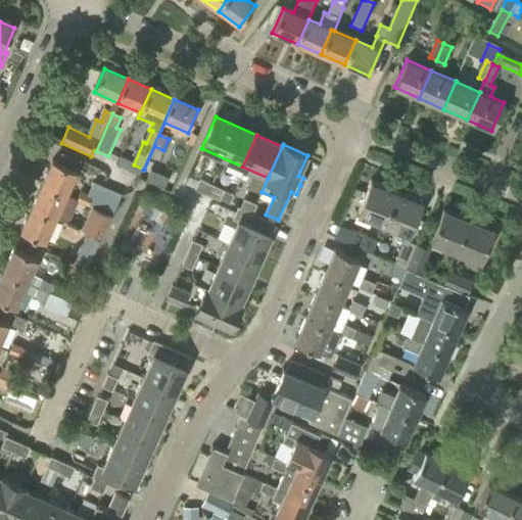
[(66,196),(77,173),(53,162),(43,186),(66,196)]
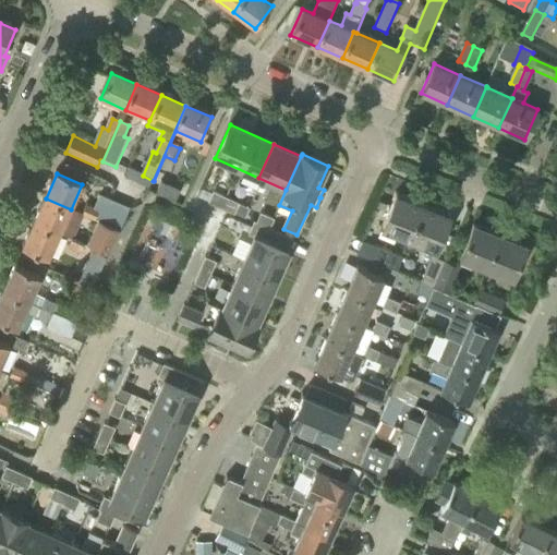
[(214,193),(209,203),(221,208),(226,198),(214,193)]
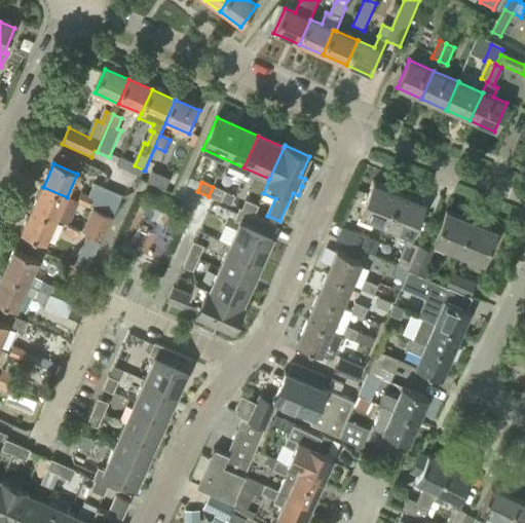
[(387,228),(401,195),(375,185),(362,218),(387,228)]
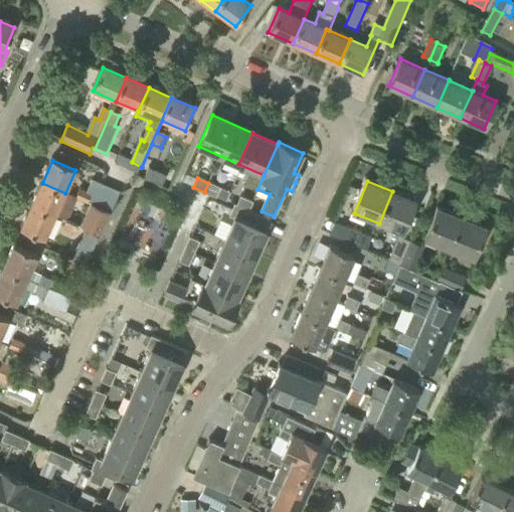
[(55,216),(65,193),(42,183),(32,205),(55,216)]
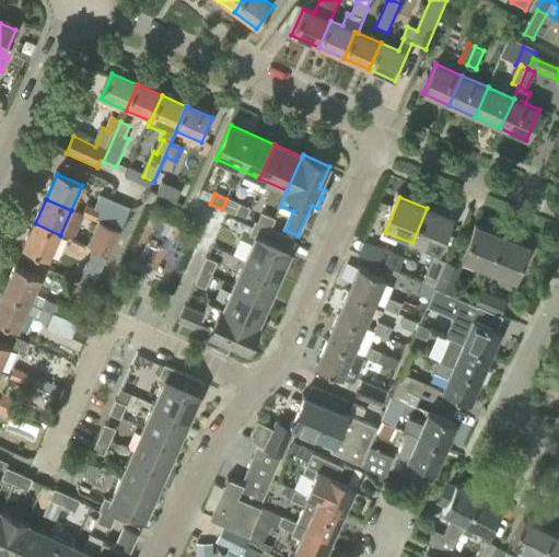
[(235,215),(240,205),(226,199),(222,209),(235,215)]
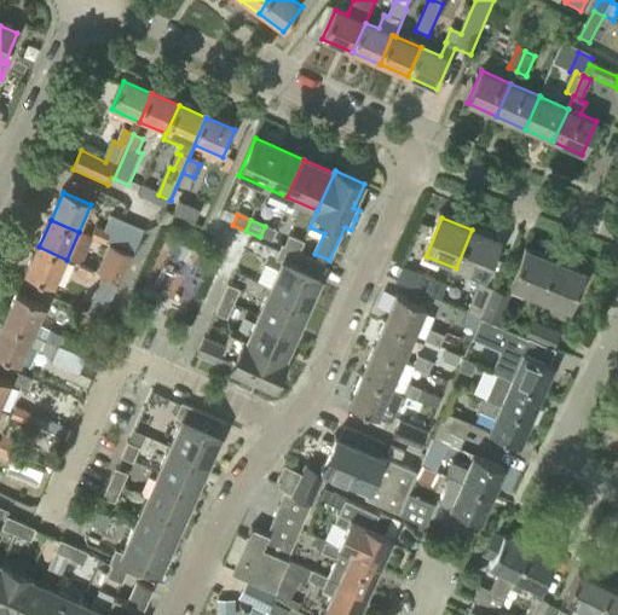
[(105,247),(110,235),(97,228),(91,239),(105,247)]
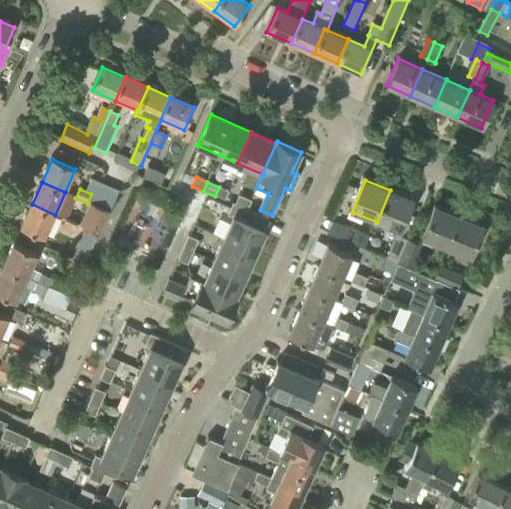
[(402,232),(415,200),(390,190),(377,222),(402,232)]
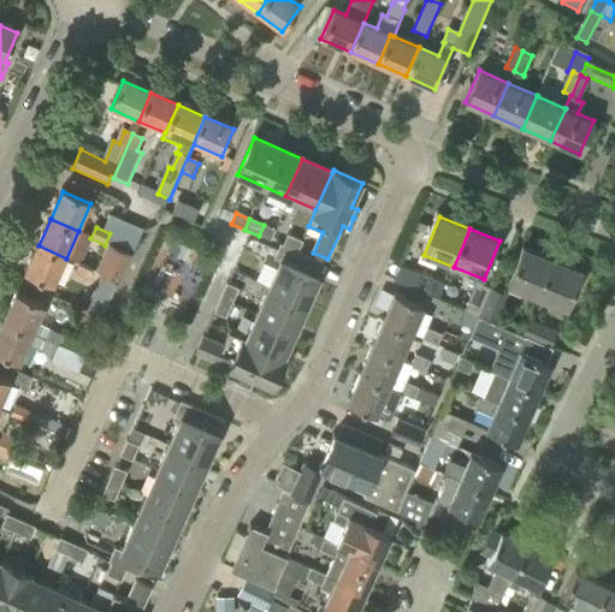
[(296,253),(302,242),(288,235),(282,247),(296,253)]
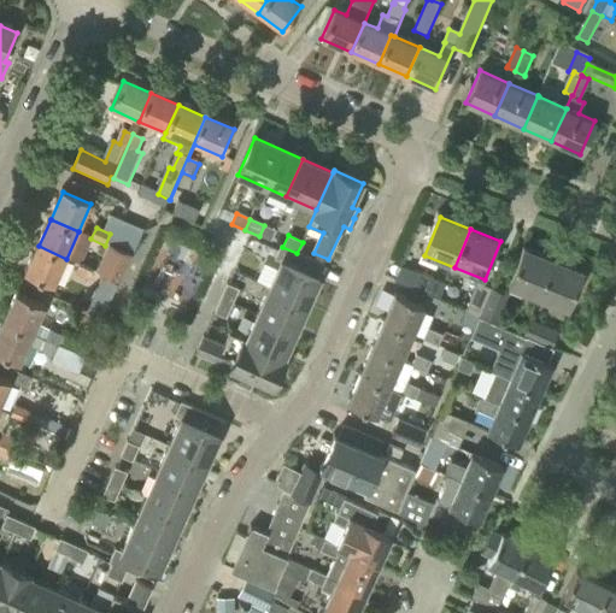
[(97,272),(119,282),(132,255),(109,245),(97,272)]
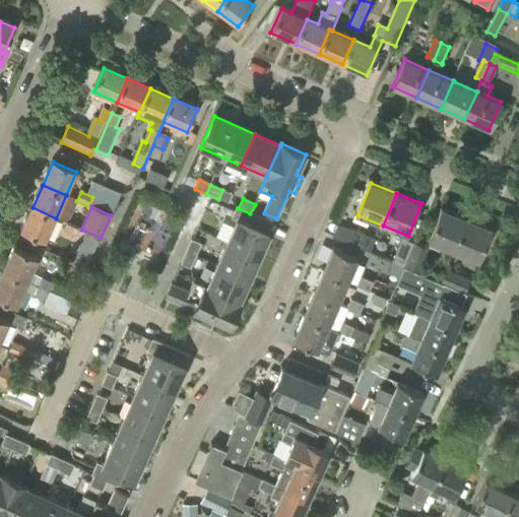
[(45,242),(56,218),(33,207),(21,232),(45,242)]
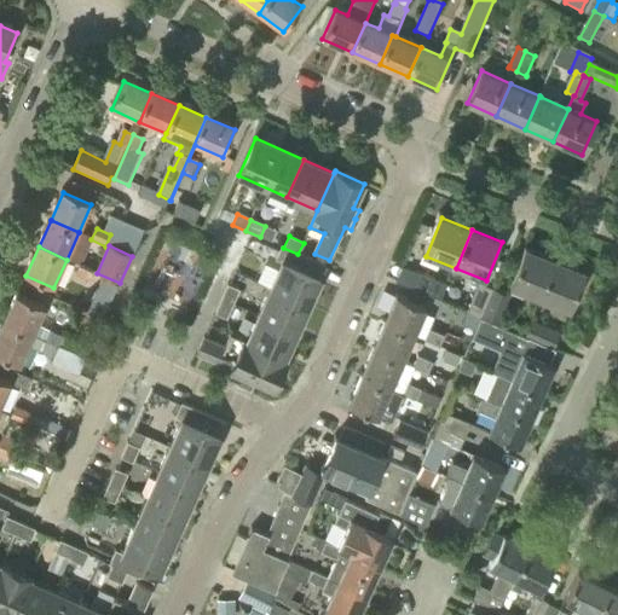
[(312,297),(321,279),(319,279),(325,266),(298,254),(283,248),(282,247),(276,261),(282,265),(275,282),(312,297)]
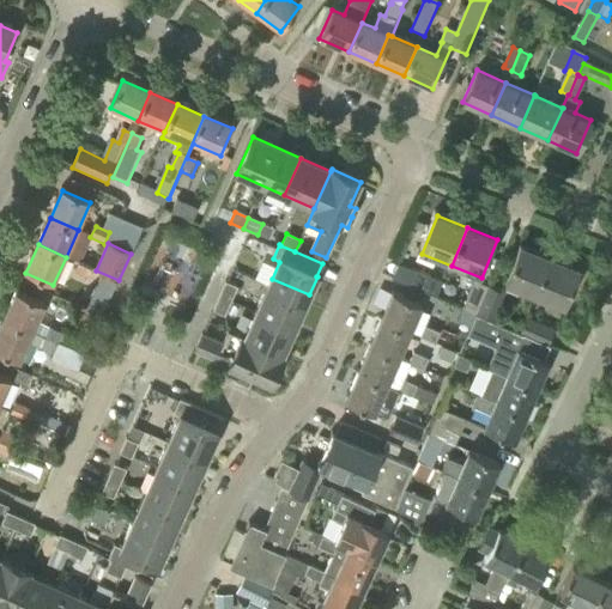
[(266,245),(262,253),(273,257),(277,250),(266,245)]
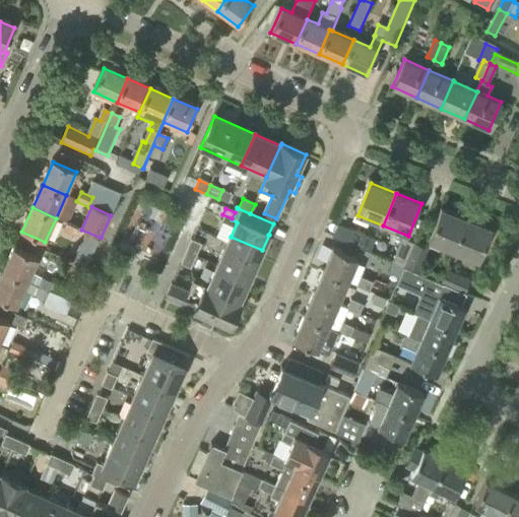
[(456,252),(467,221),(443,211),(431,241),(456,252)]
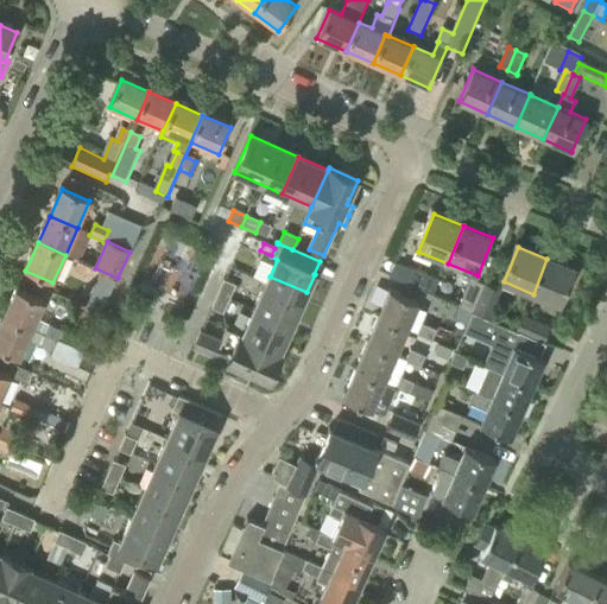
[(562,305),(576,271),(547,259),(533,294),(562,305)]
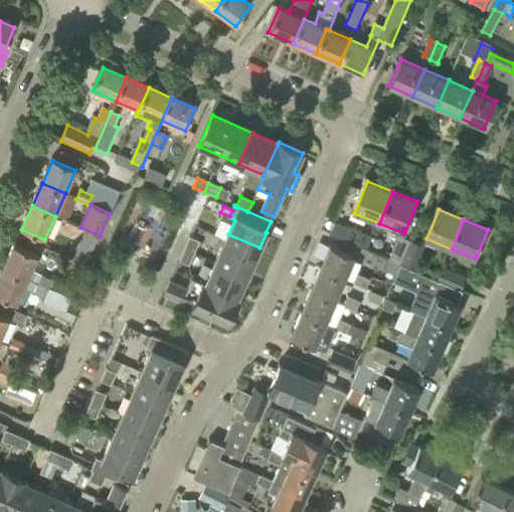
[(78,226),(66,221),(62,229),(74,234),(78,226)]
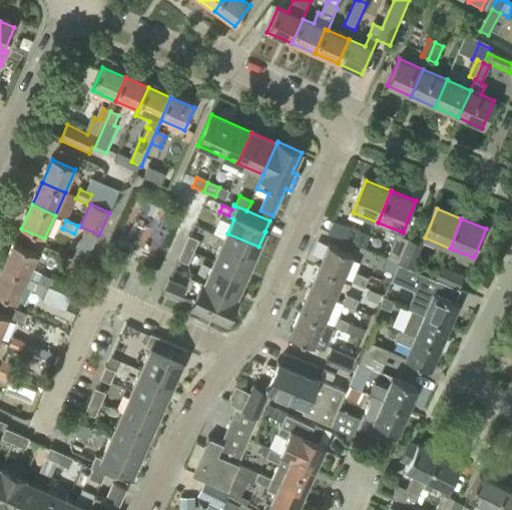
[(366,251),(371,239),(348,229),(343,241),(366,251)]
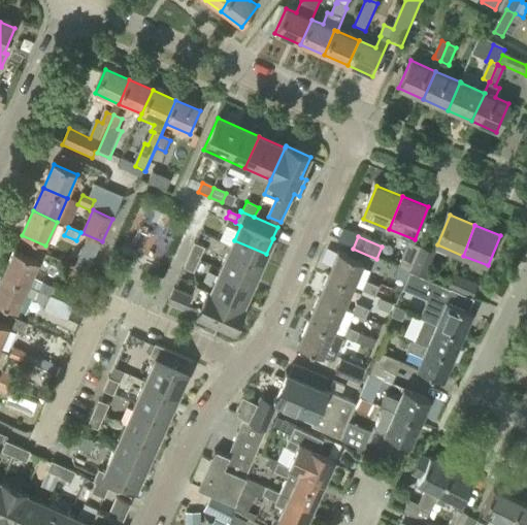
[(255,280),(266,254),(234,240),(223,266),(255,280)]
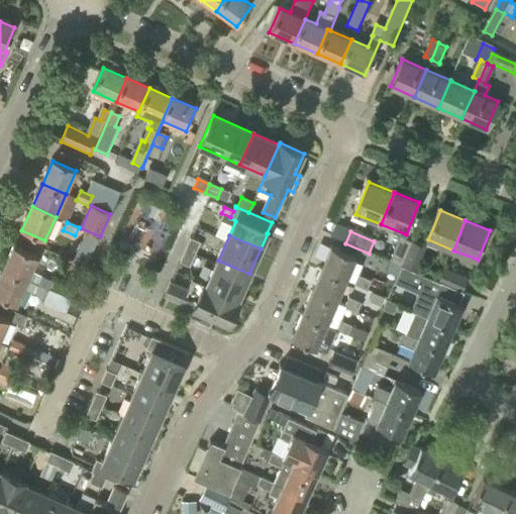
[(403,268),(413,243),(400,238),(390,263),(403,268)]
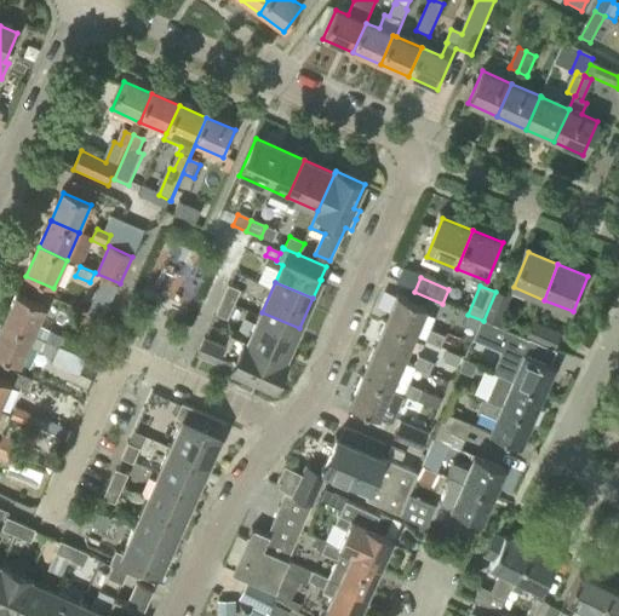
[(229,287),(222,301),(234,306),(240,292),(229,287)]
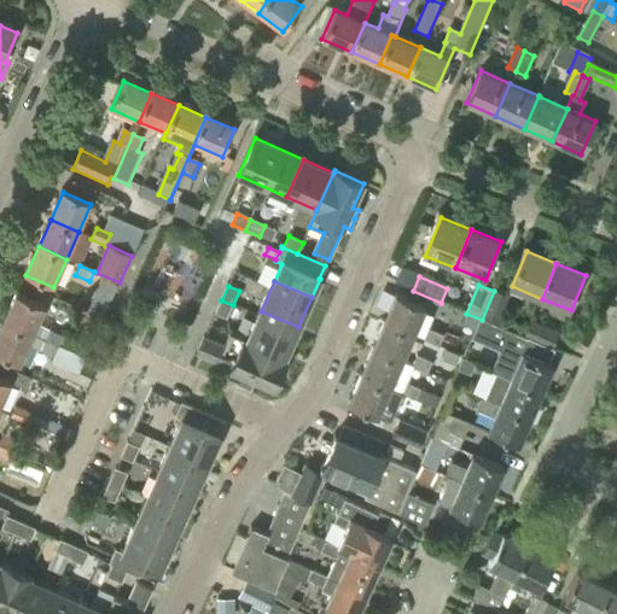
[(499,327),(510,298),(494,291),(482,320),(499,327)]
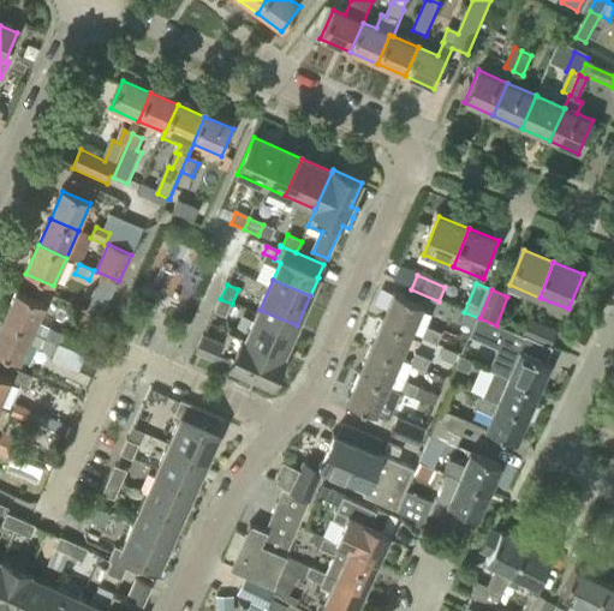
[(31,334),(45,305),(17,293),(4,322),(31,334)]
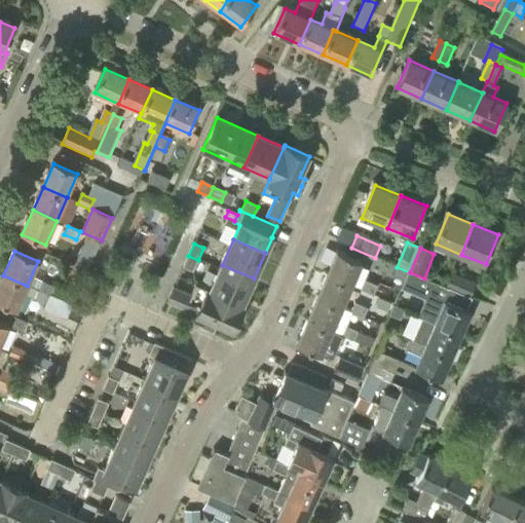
[(337,253),(327,276),(352,287),(363,263),(337,253)]
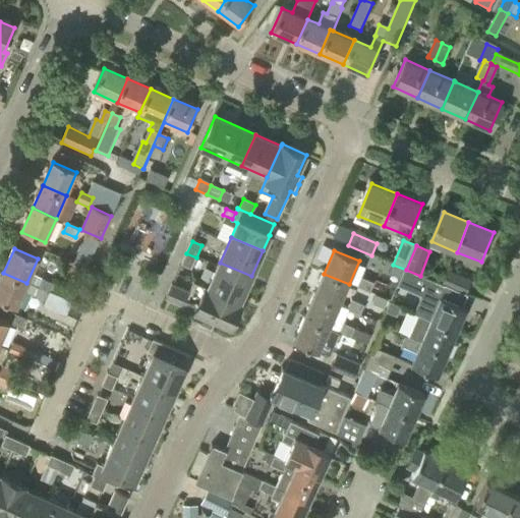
[(196,257),(186,253),(181,265),(190,269),(196,257)]
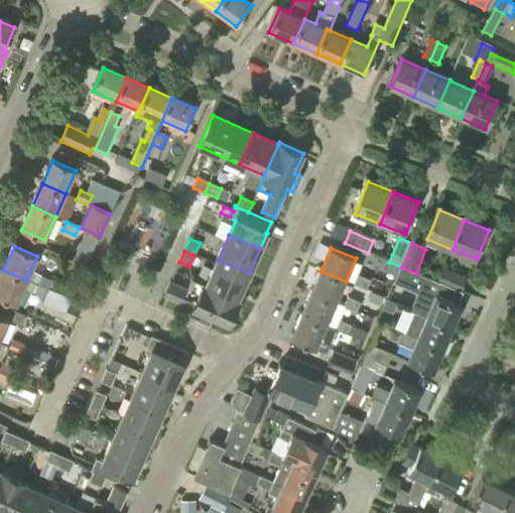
[(238,297),(249,273),(218,260),(207,284),(238,297)]
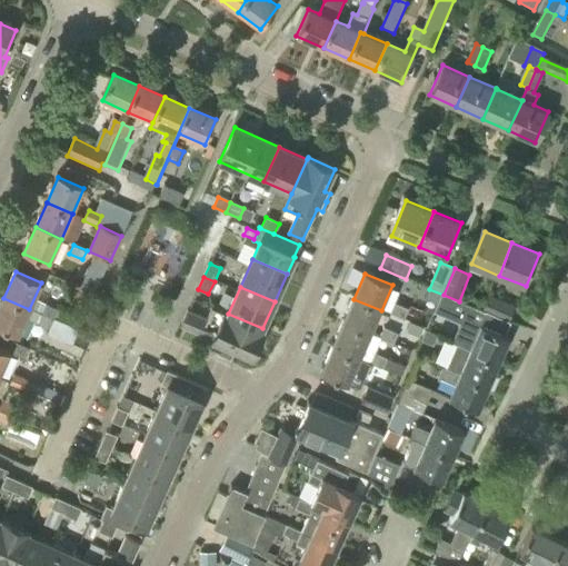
[(460,345),(472,350),(500,363),(511,338),(486,327),(491,315),(468,305),(444,295),(435,316),(441,319),(449,317),(451,313),(460,316),(458,319),(465,323),(466,321),(470,323),(460,345)]
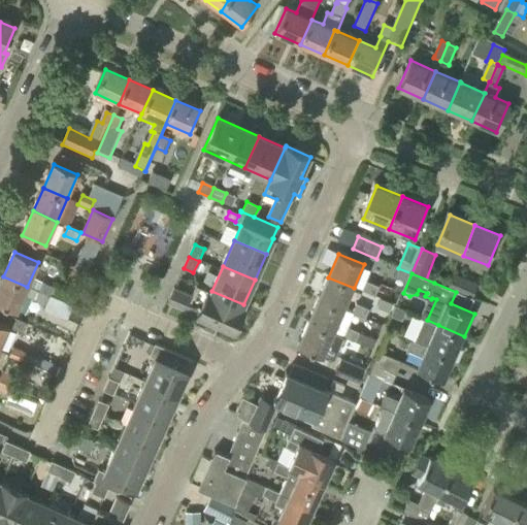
[(39,293),(27,287),(3,276),(0,283),(0,303),(17,312),(24,295),(46,305),(44,309),(67,320),(73,307),(51,297),(39,292),(39,293)]
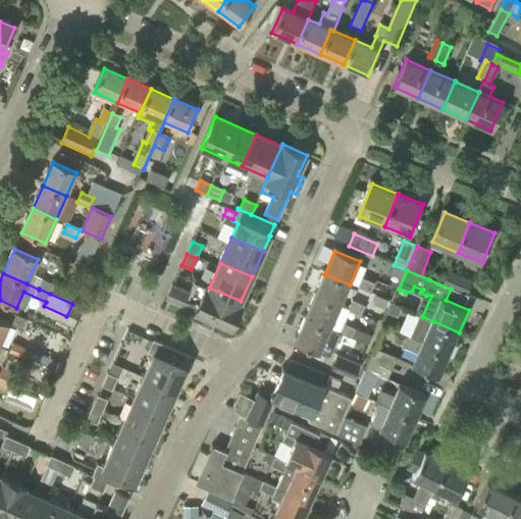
[(468,295),(473,282),(450,273),(445,286),(468,295)]
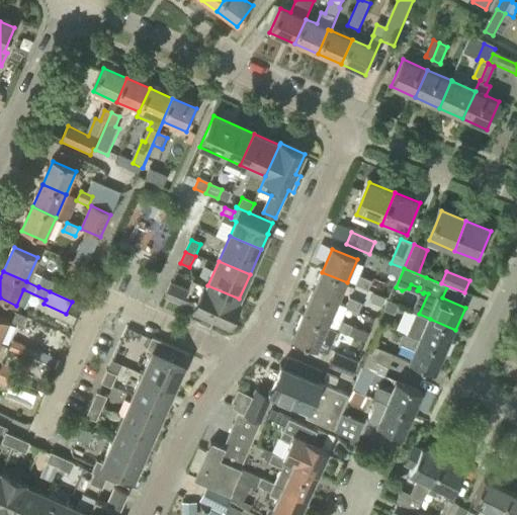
[(337,306),(338,305),(347,282),(322,272),(313,294),(337,306)]
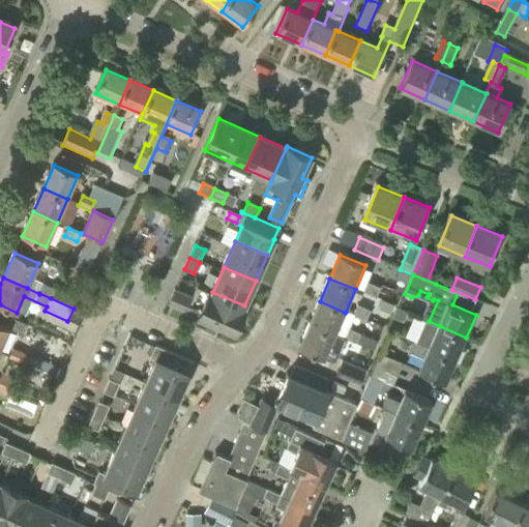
[(51,298),(55,289),(43,284),(39,293),(51,298)]
